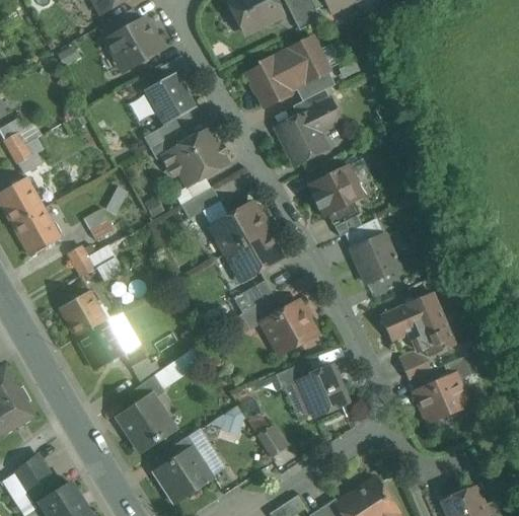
[(93,0),(100,11),(120,0),(93,0)]
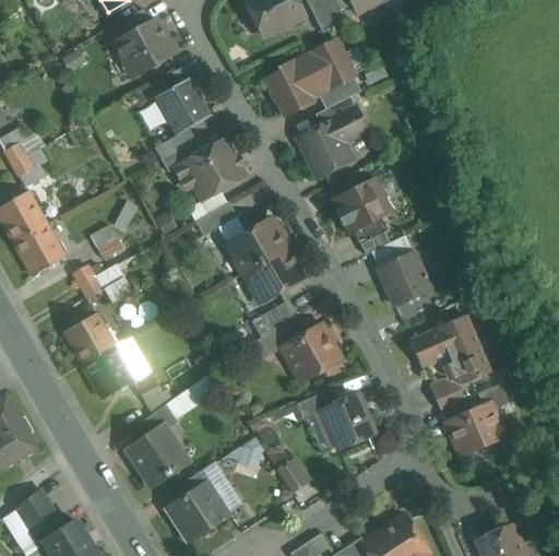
[(246,0),(263,35),(302,15),(295,0),(246,0)]
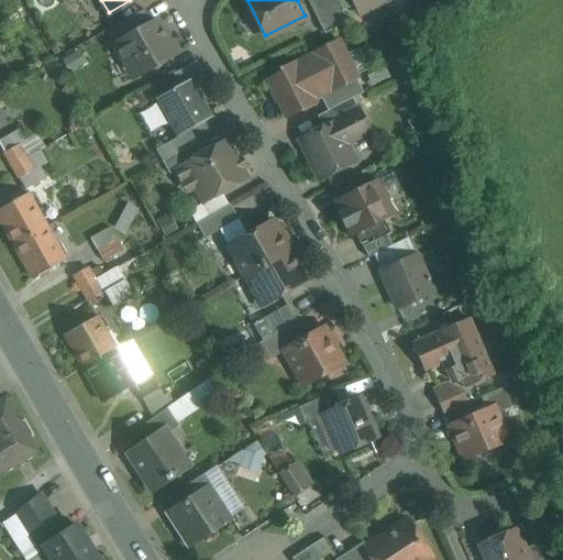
[(308,0),(324,32),(348,20),(342,9),(338,0),(308,0)]
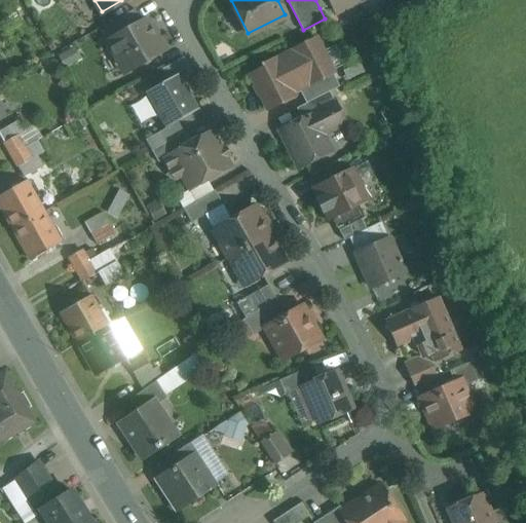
[(331,3),(329,0),(315,0),(320,8),(331,3)]
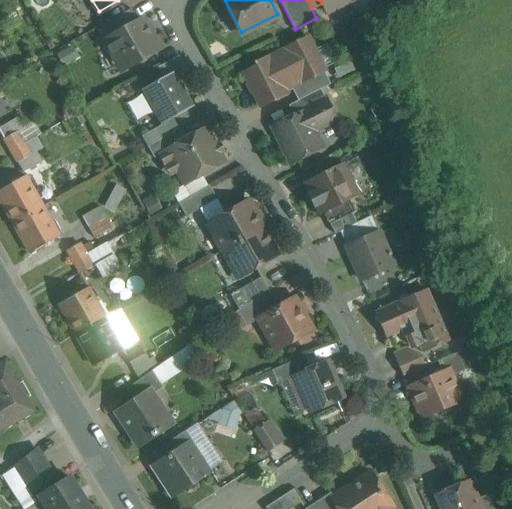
[(320,0),(322,3),(325,9),(343,0),(320,0)]
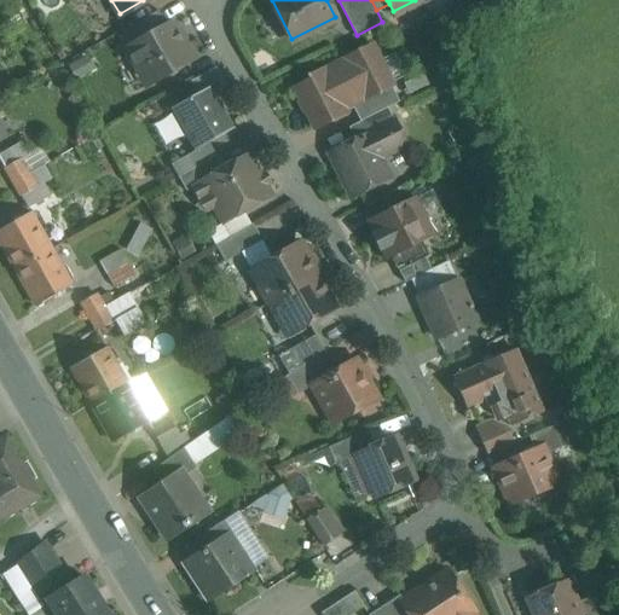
[(16,4),(3,11),(9,23),(22,16),(16,4)]
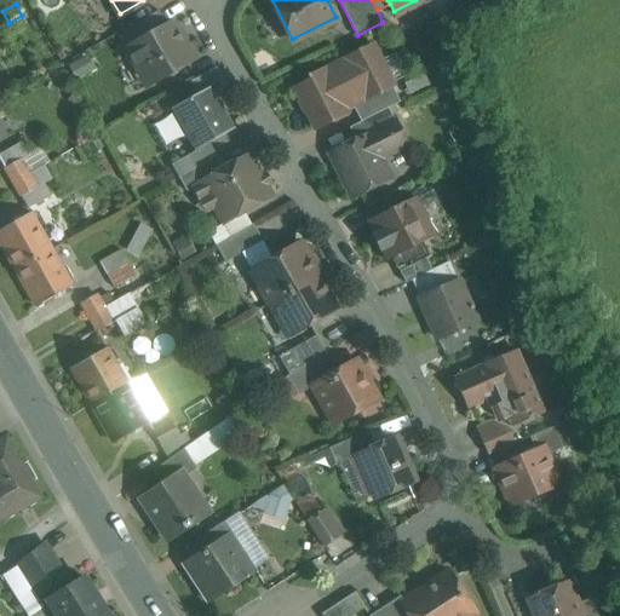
[(159,7),(120,29),(130,44),(167,23),(159,7)]
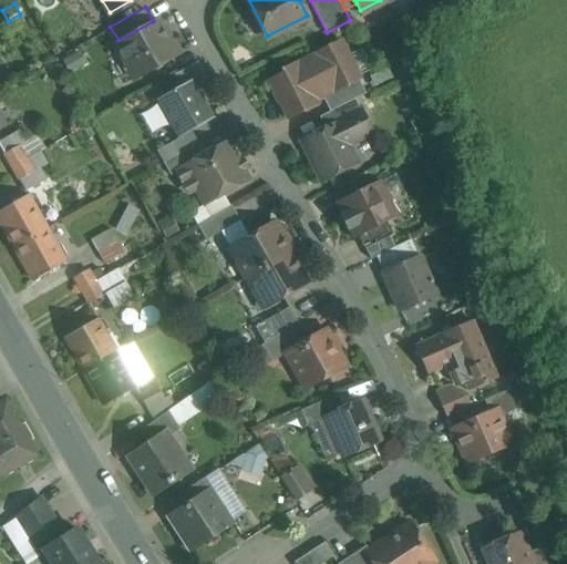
[(119,40),(114,42),(134,78),(178,52),(158,18),(153,21),(119,40)]
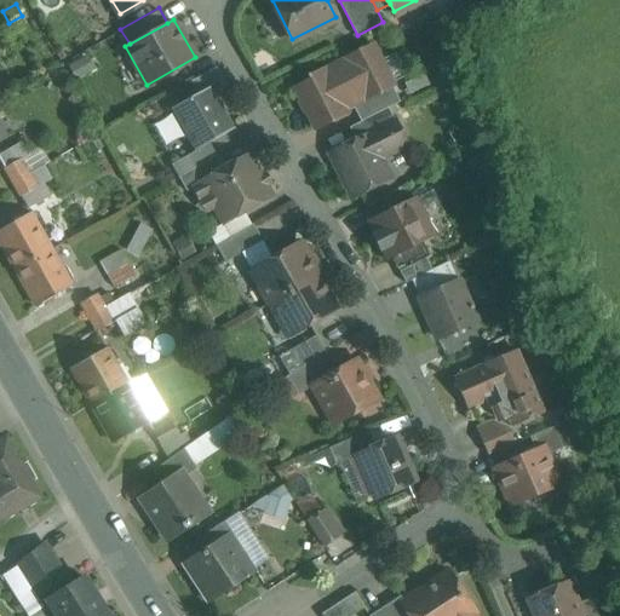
[(373,42),(308,75),(310,79),(294,86),(300,98),(298,99),(304,111),(306,110),(315,126),(346,110),(346,109),(354,105),(352,103),(391,84),(392,82),(373,42)]
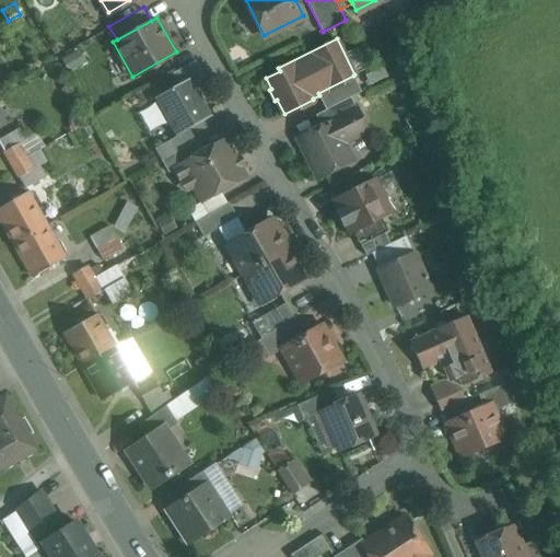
[(353,76),(318,93),(319,95),(326,107),(350,95),(361,90),(353,76)]
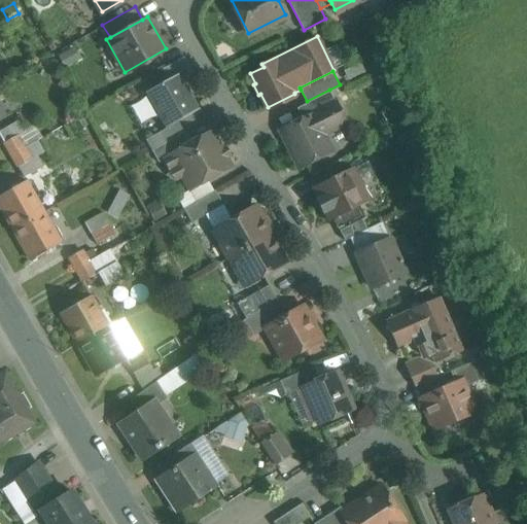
[(179,72),(145,92),(165,127),(177,120),(200,107),(179,72)]
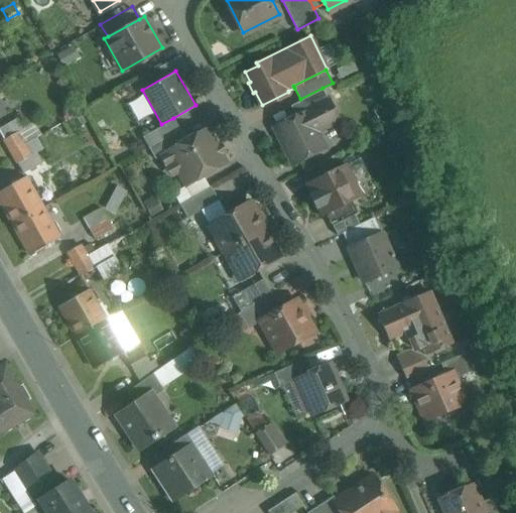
[(300,99),(290,104),(295,115),(329,99),(323,88),(300,99)]
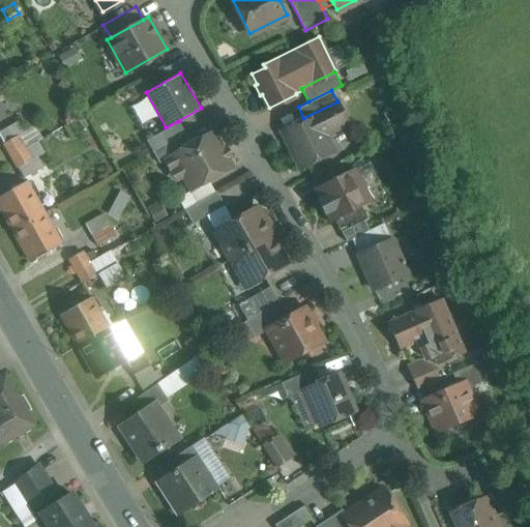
[(303,118),(282,129),(300,167),(333,150),(324,132),(346,120),(337,101),(303,118)]
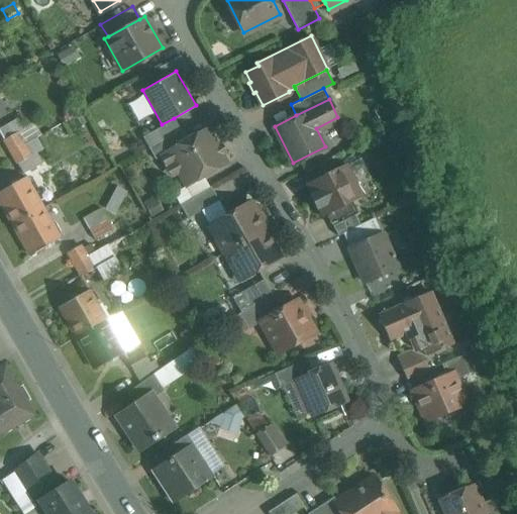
[(162,124),(157,127),(163,137),(180,128),(174,118),(162,124)]
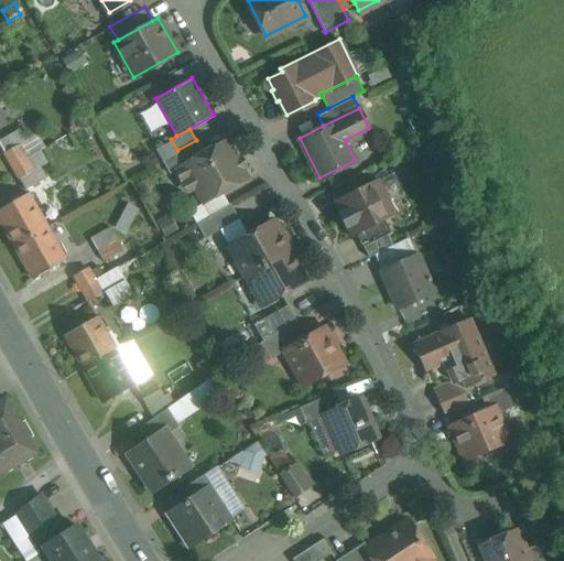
[(171,139),(155,148),(162,159),(177,150),(171,139)]
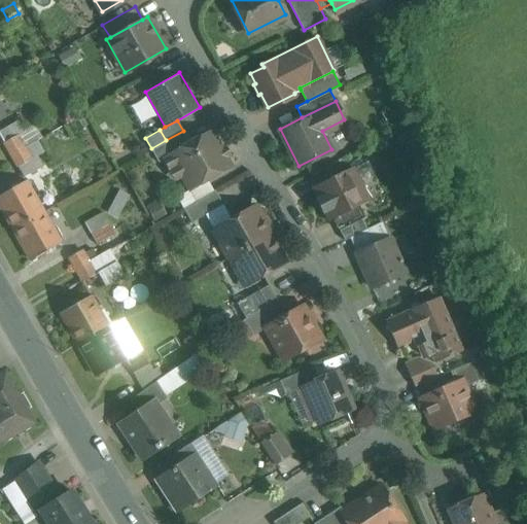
[(189,141),(170,153),(170,154),(189,188),(232,165),(211,130),(189,141)]
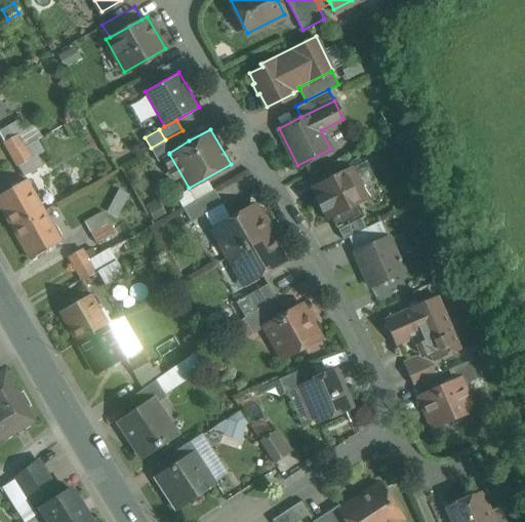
[(165,139),(151,148),(158,160),(169,154),(169,153),(189,141),(183,130),(165,139)]
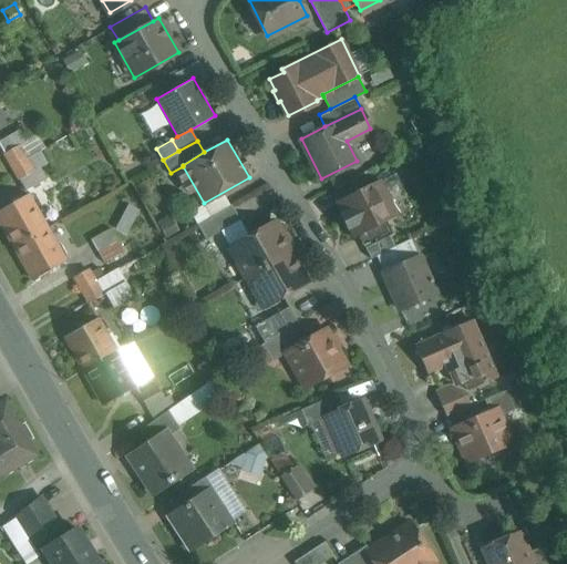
[(18,144),(4,152),(11,164),(26,156),(18,144)]
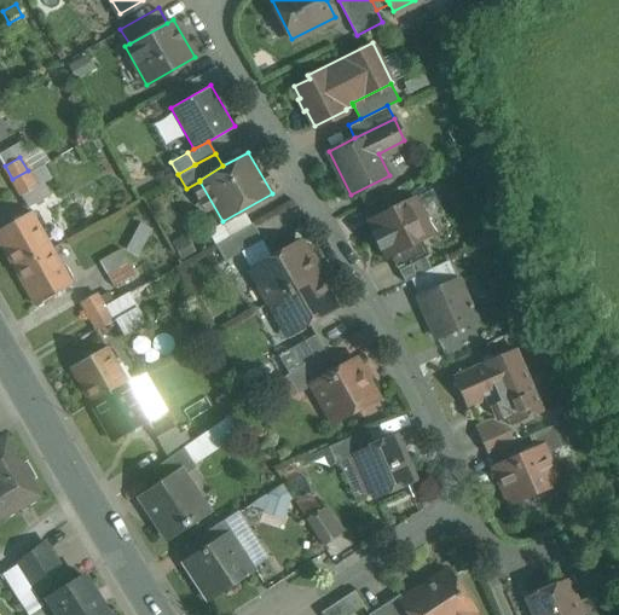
[(40,164),(29,172),(36,185),(44,181),(48,179),(40,164)]
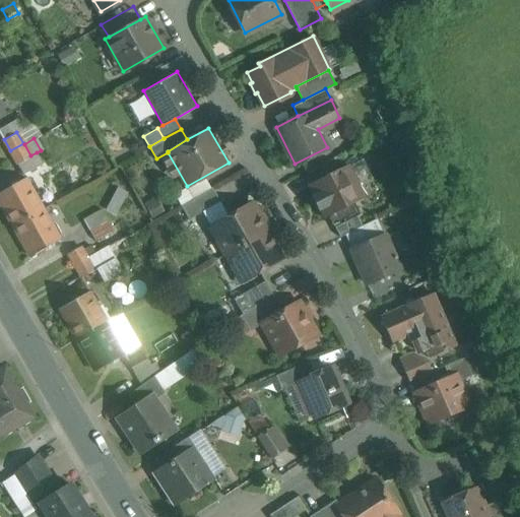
[(10,150),(10,151),(17,164),(30,155),(24,144),(23,143),(10,150)]
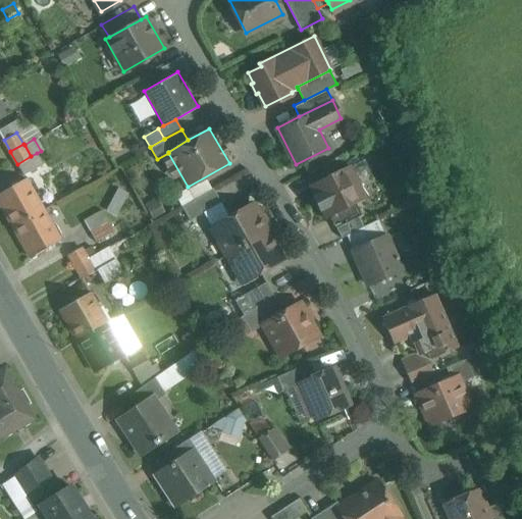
[(31,156),(17,164),(22,173),(42,162),(37,153),(31,156)]
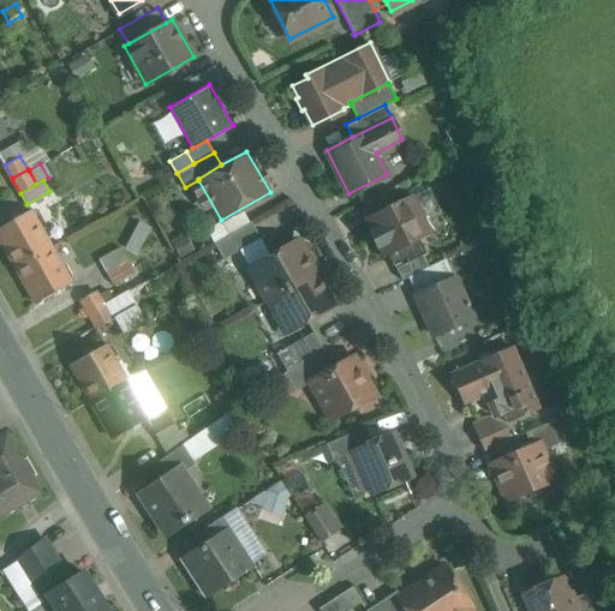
[(412,193),(364,217),(371,229),(369,231),(377,247),(378,246),(383,256),(415,240),(431,232),(412,193)]
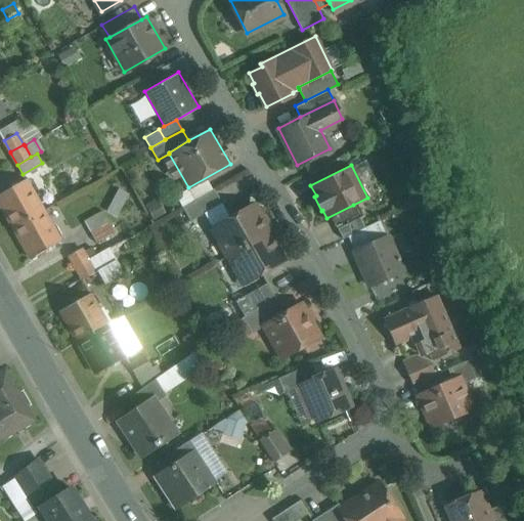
[(25,178),(0,191),(0,203),(13,225),(42,209),(25,178)]
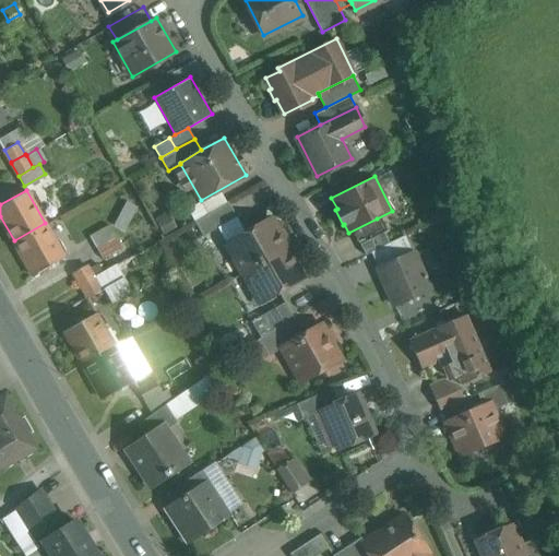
[(111,221),(123,227),(137,203),(126,197),(111,221)]
